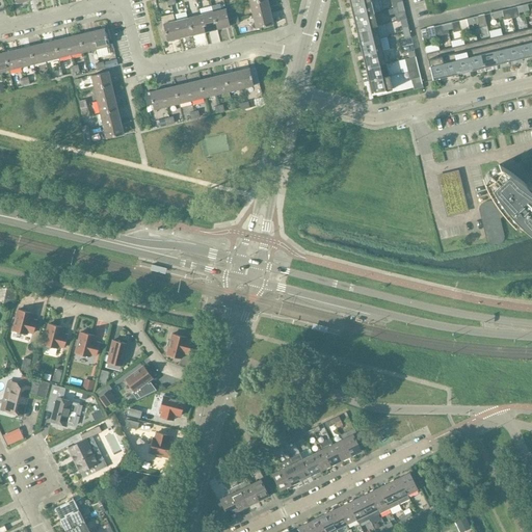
[(266,0),(261,0),(249,3),(253,16),(270,11),(266,0)]
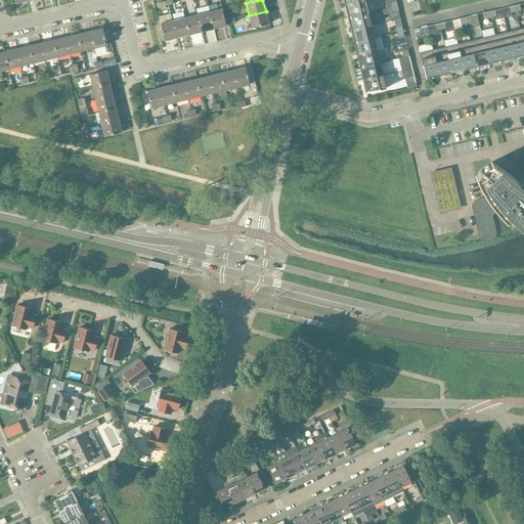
[(367,13),(364,1),(345,5),(348,17),(367,13)]
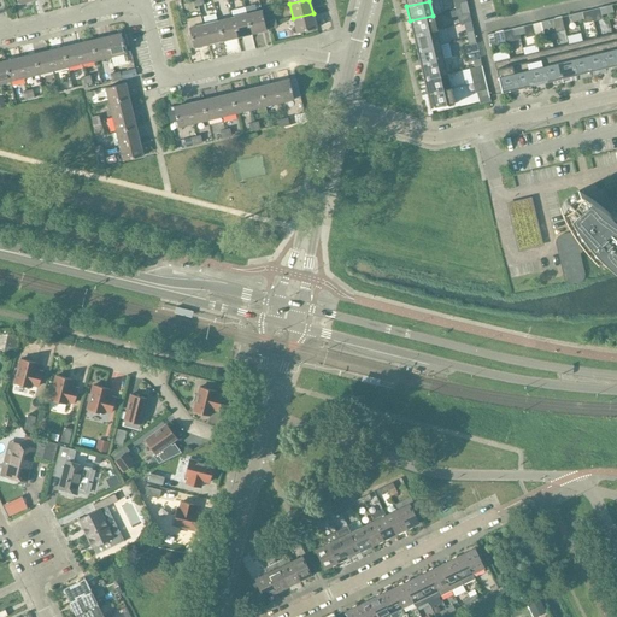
[(262,11),(247,15),(252,34),(266,30),(262,11)]
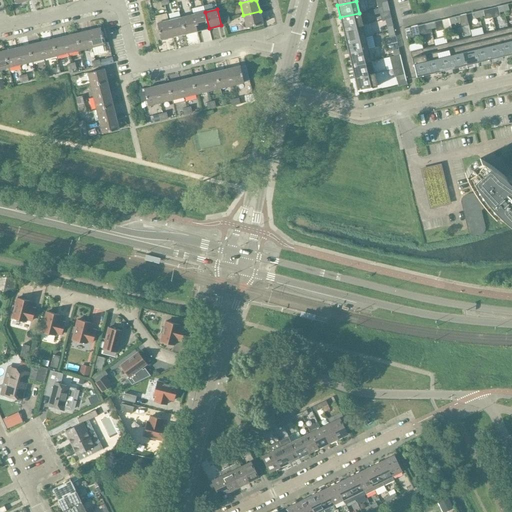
[(260,11),(243,15),(246,27),(262,23),(260,11)]
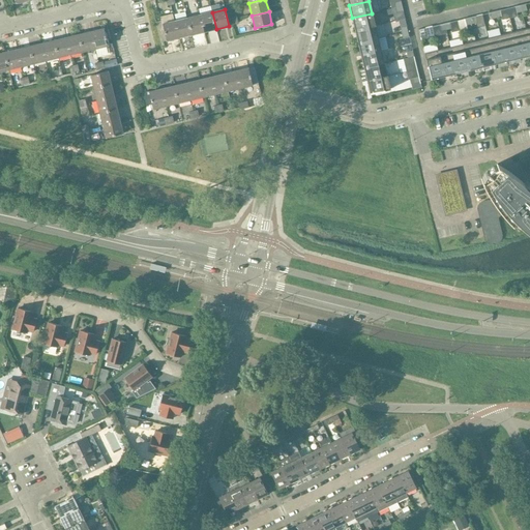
[(212,12),(200,15),(204,32),(216,29),(212,12)]
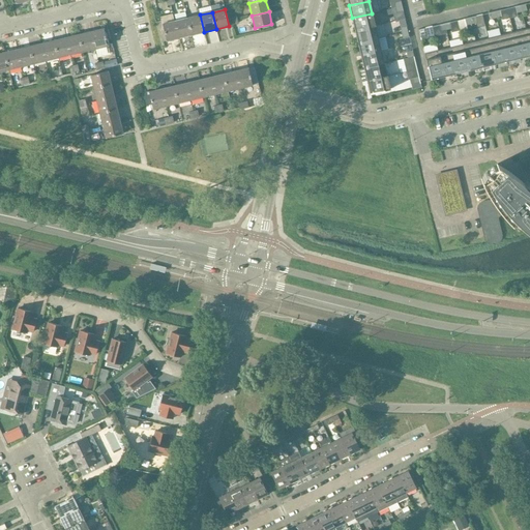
[(372,13),(352,18),(355,31),(375,26),(380,25),(377,12),(372,13)]
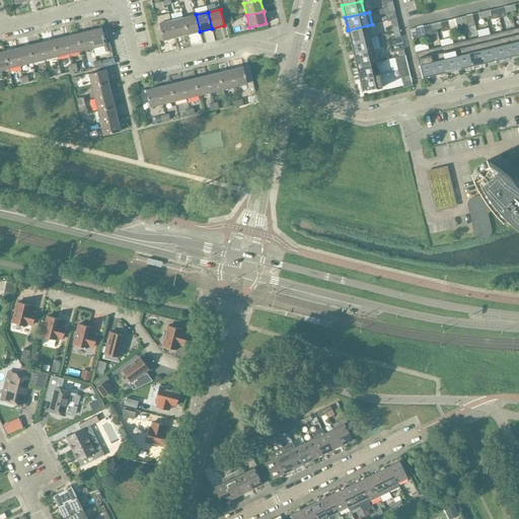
[(196,14),(182,17),(187,34),(200,31),(196,14)]
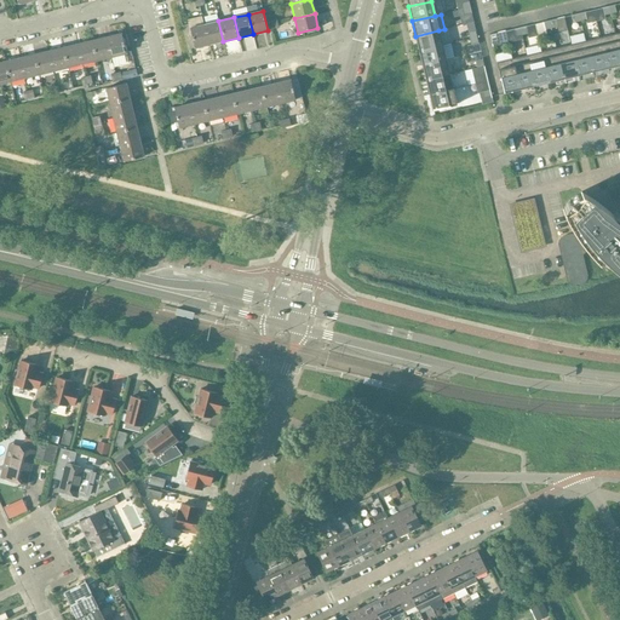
[(218,21),(205,24),(210,45),(223,41),(218,21)]
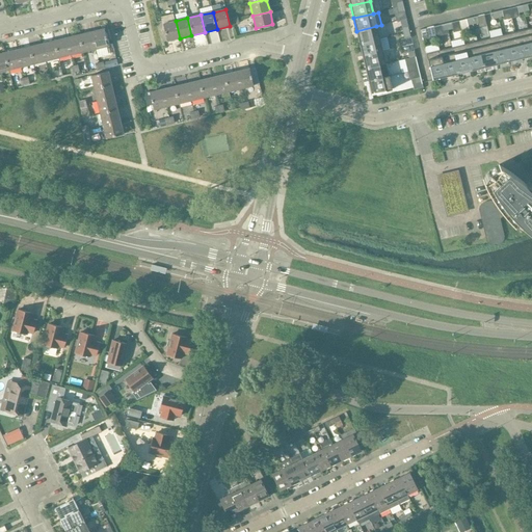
[(176,21),(163,24),(167,42),(180,38),(176,21)]
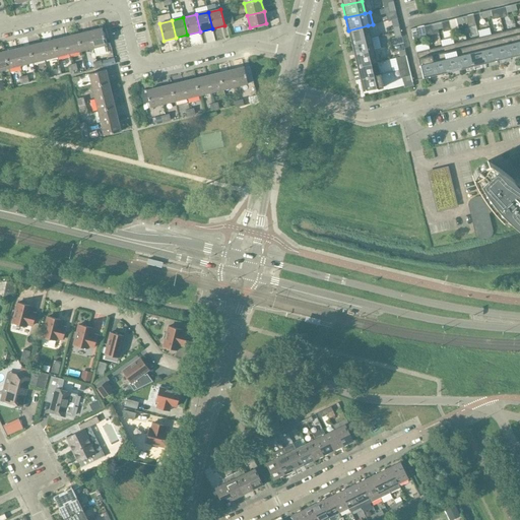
[(371,38),(368,25),(348,30),(351,43),(371,38)]
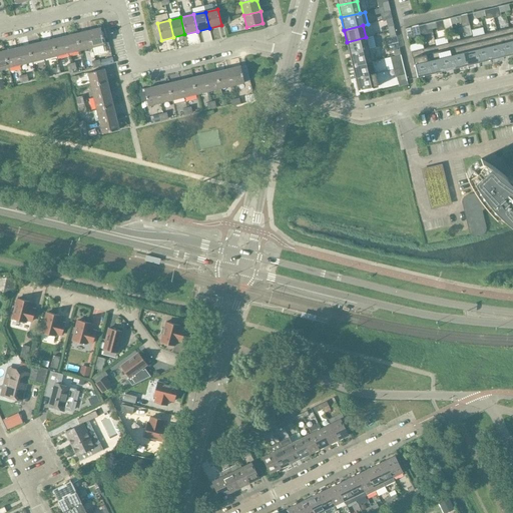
[(100,28),(88,31),(92,47),(104,44),(100,28)]
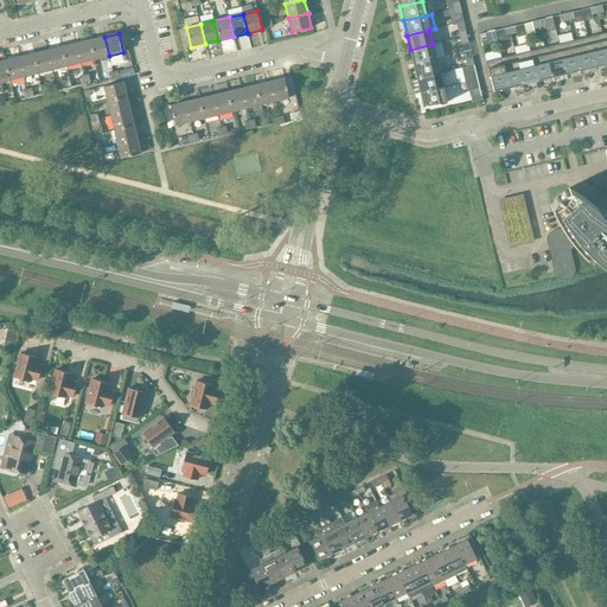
[(606,63),(606,53),(602,33),(588,37),(595,66),(606,63)]
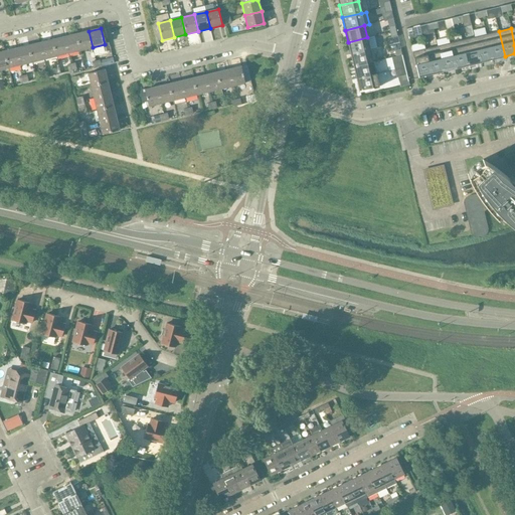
[(89,31),(76,33),(80,50),(93,47),(89,31)]
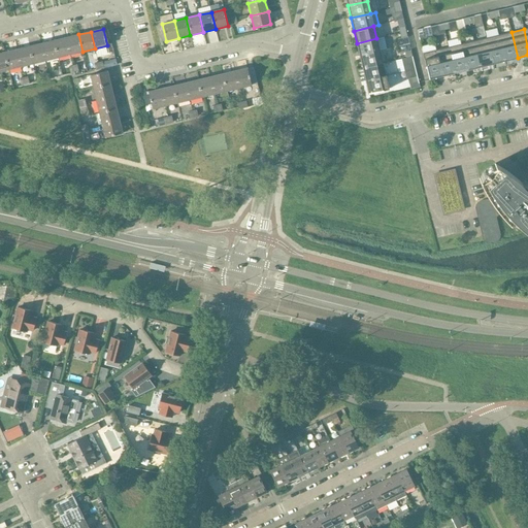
[(518,58),(512,32),(498,35),(504,61),(518,58)]
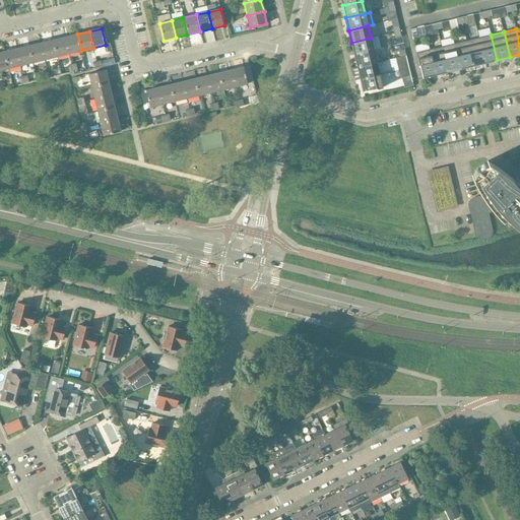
[(77,34),(65,37),(69,54),(81,51),(77,34)]
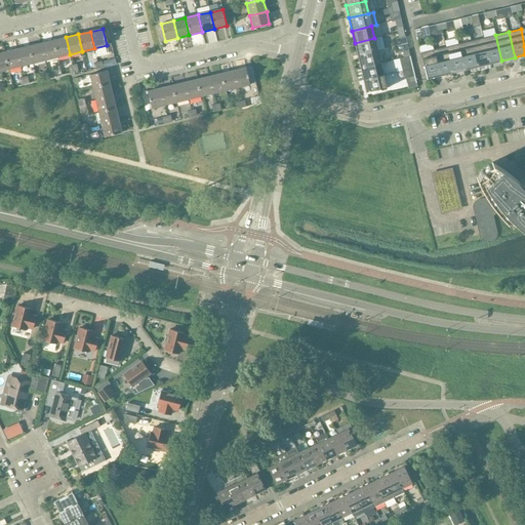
[(501,61),(495,35),(483,38),(489,64),(501,61)]
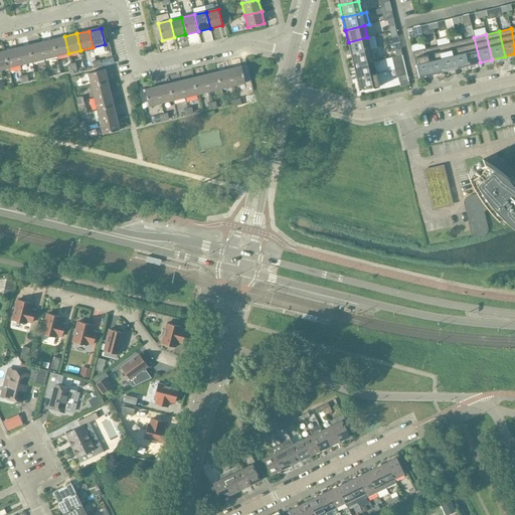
[(64,36),(52,39),(56,56),(68,53),(64,36)]
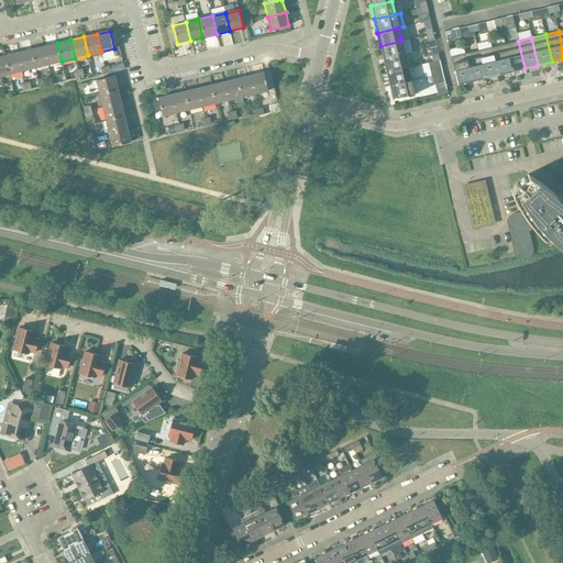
[(405,54),(401,41),(381,46),(384,59),(405,54)]
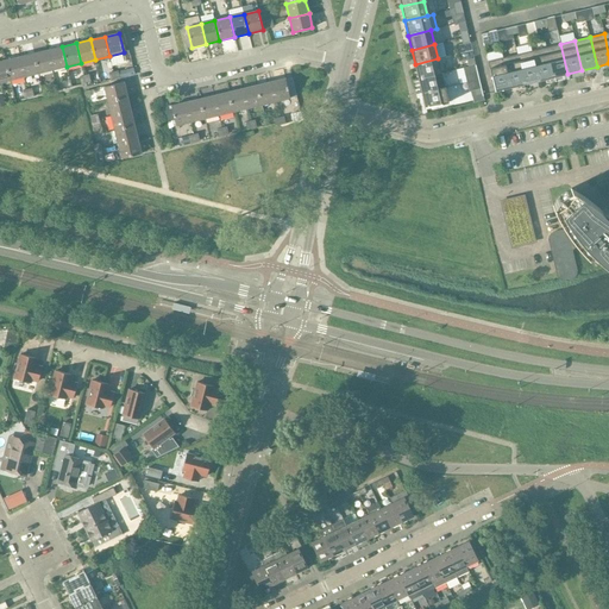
[(567,74),(560,44),(546,48),(553,77),(567,74)]
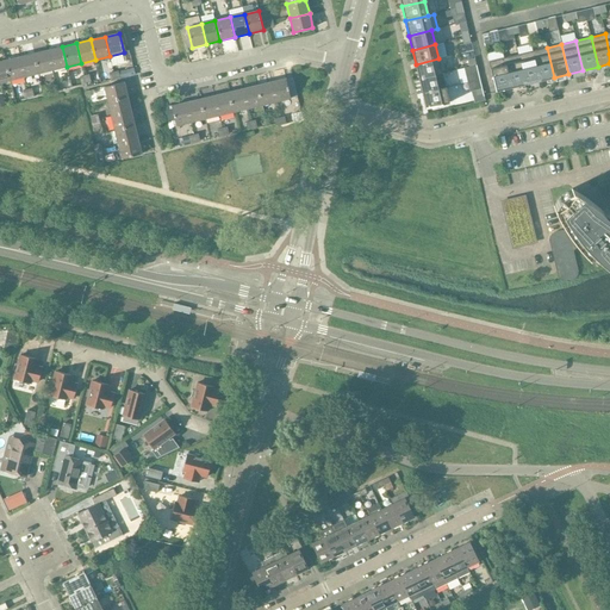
[(62,47),(48,50),(53,70),(67,67),(62,47)]
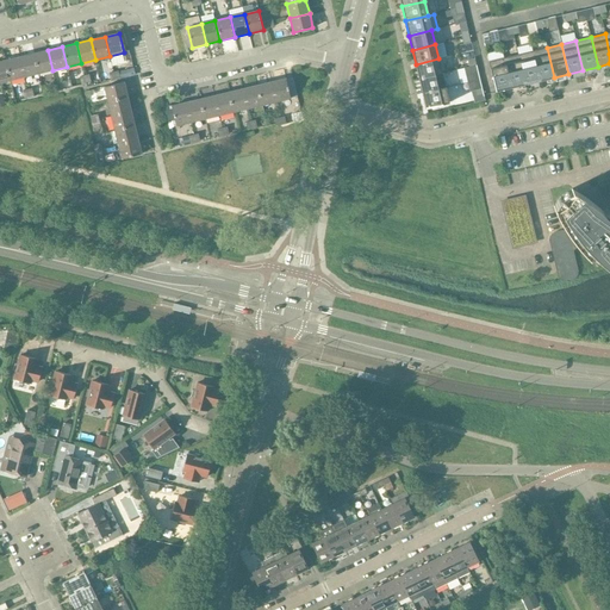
[(554,78),(547,48),(533,51),(540,81),(554,78)]
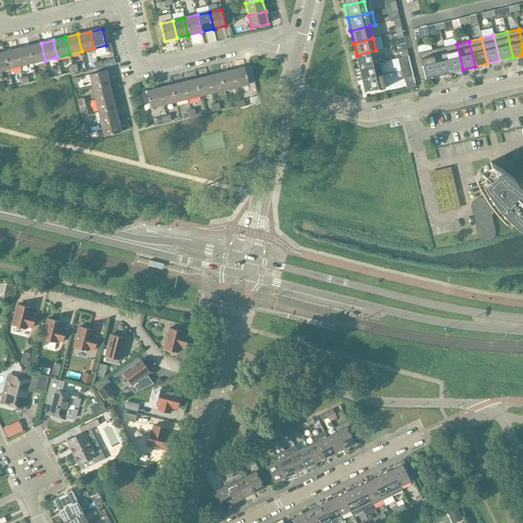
[(41,43),(29,46),(33,63),(45,60),(41,43)]
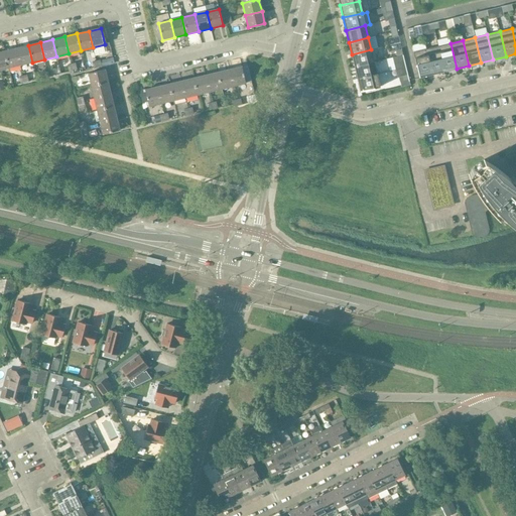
[(457,69),(450,43),(438,46),(444,72),(457,69)]
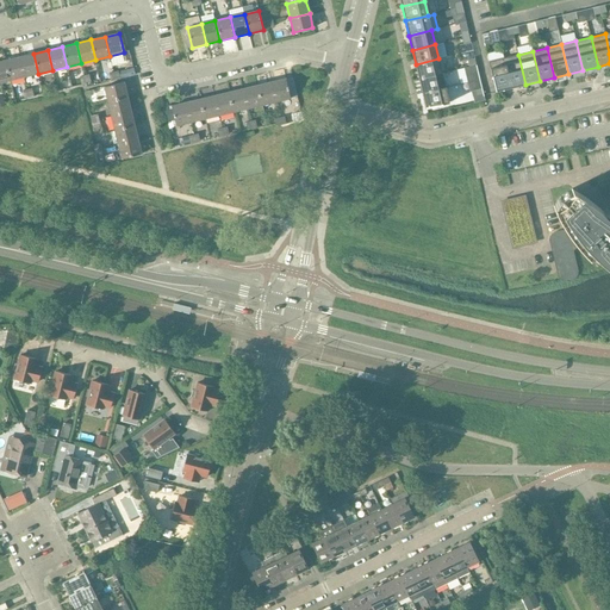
[(33,54),(19,57),(24,76),(38,74),(33,54)]
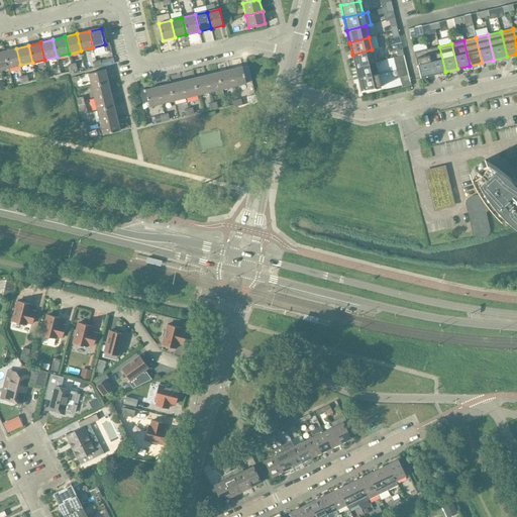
[(445,72),(439,46),(427,49),(433,75),(445,72)]
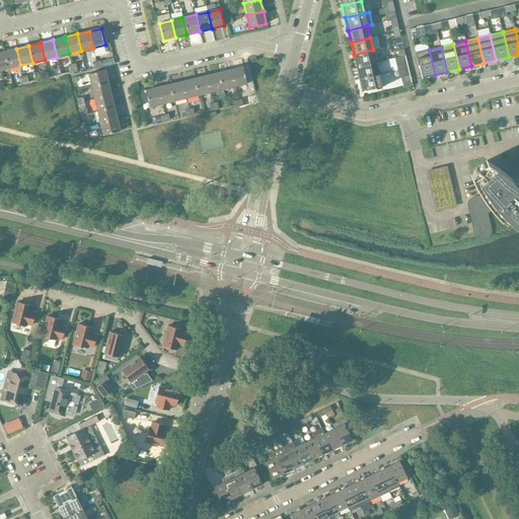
[(16,49),(4,52),(8,68),(20,65),(16,49)]
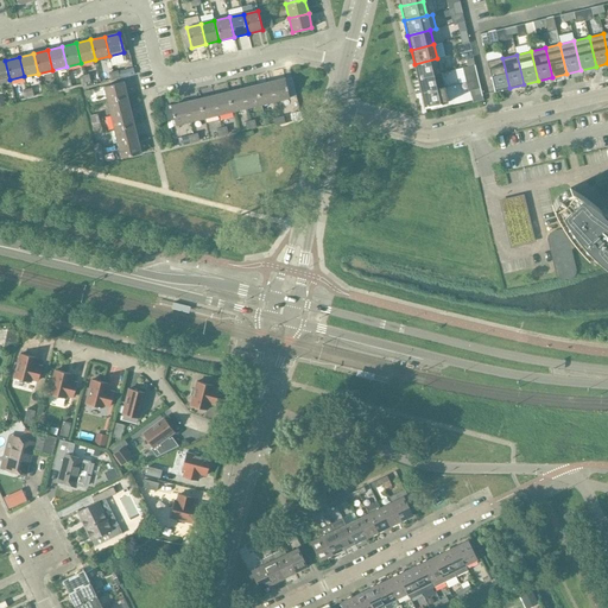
[(441,73),(437,58),(415,64),(417,78),(441,73)]
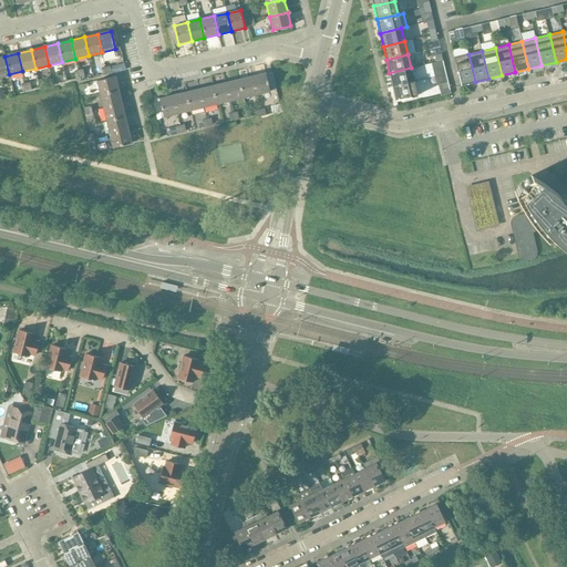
[(475,82),(468,54),(454,58),(461,85),(475,82)]
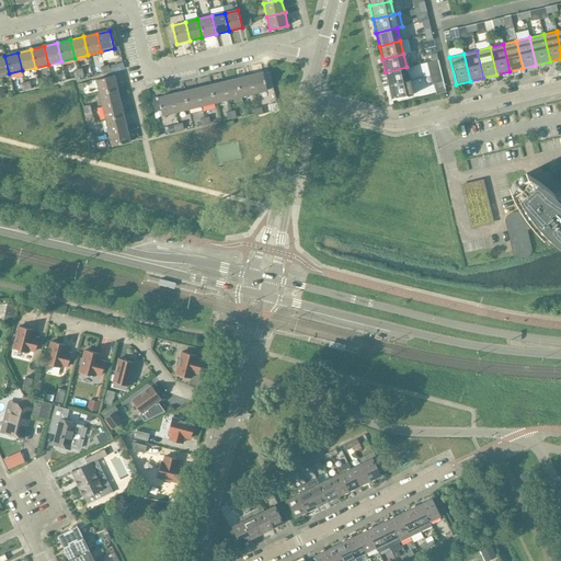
[(439,66),(427,69),(430,76),(441,73),(439,66)]
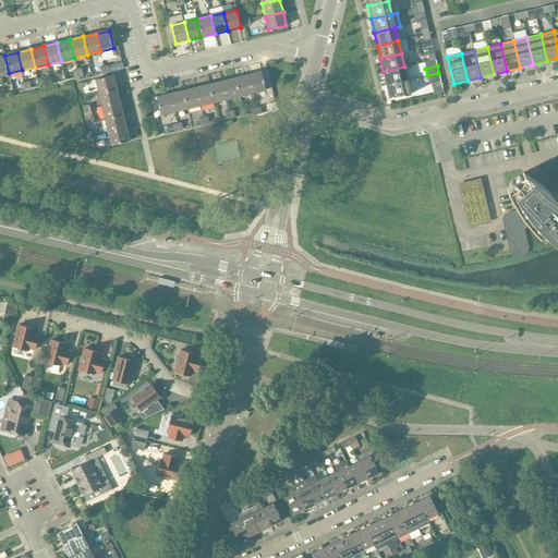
[(408,81),(404,67),(383,72),(386,85),(408,81)]
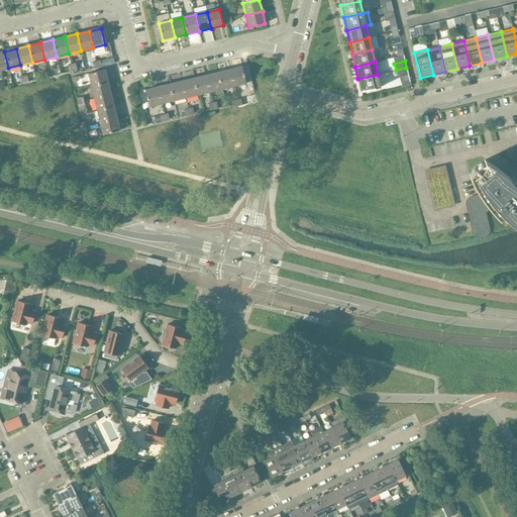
[(242,67),(229,70),(233,86),(246,83),(242,67)]
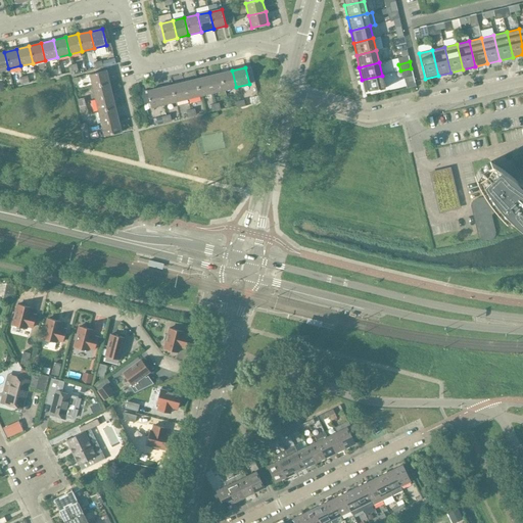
[(411,68),(400,70),(402,78),(413,76),(411,68)]
